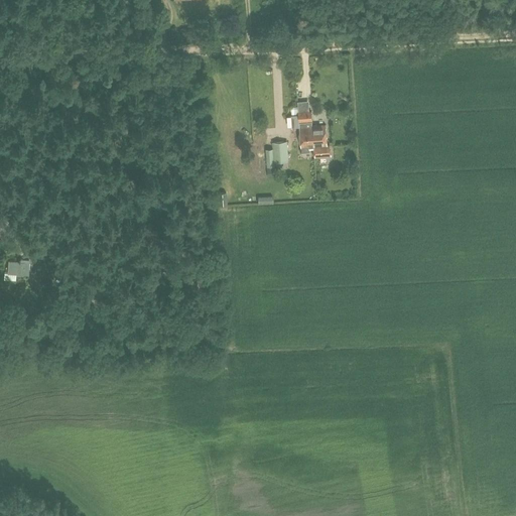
[(299,121),(312,120),(311,112),(304,113),(303,101),(297,102),(298,106),(299,121)]
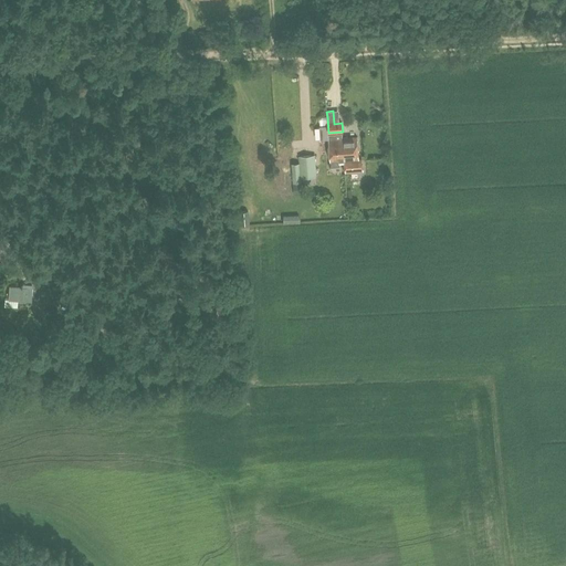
[(341,161),(345,161),(343,138),(343,133),(328,134),(331,163),(331,167),(341,166),(341,161)]
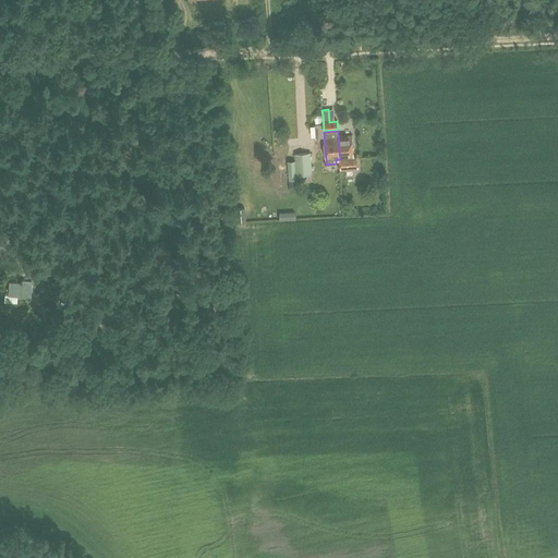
[(340,159),(341,170),(359,168),(358,156),(354,156),(352,135),(338,136),(340,159)]
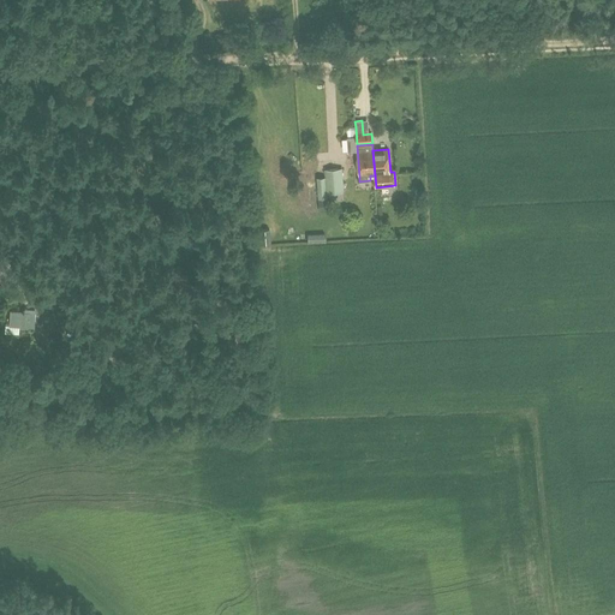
[(317,178),(320,198),(327,197),(327,193),(344,191),(342,168),(324,169),(326,177),(317,178)]
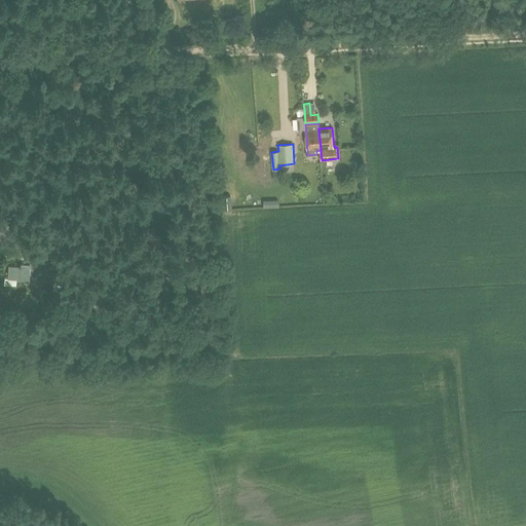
[(283,180),(283,171),(273,172),(274,181),(283,180)]
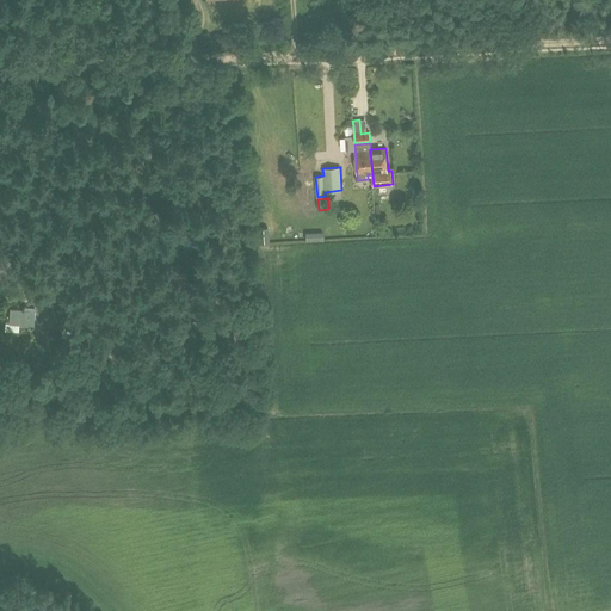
[(258,228),(259,242),(269,241),(267,228),(258,228)]
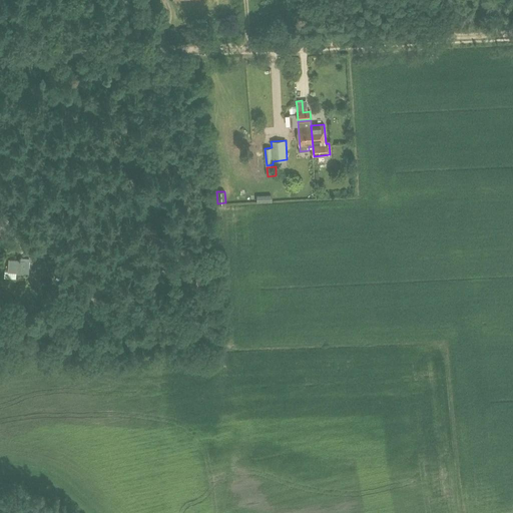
[(156,207),(157,211),(163,210),(162,206),(163,206),(161,198),(160,195),(154,196),(154,199),(144,201),(146,209),(156,207)]
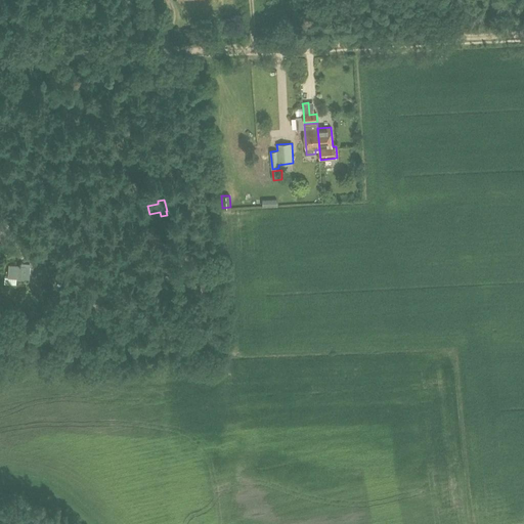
[(8,276),(30,277),(31,263),(19,262),(19,266),(9,265),(8,276)]
